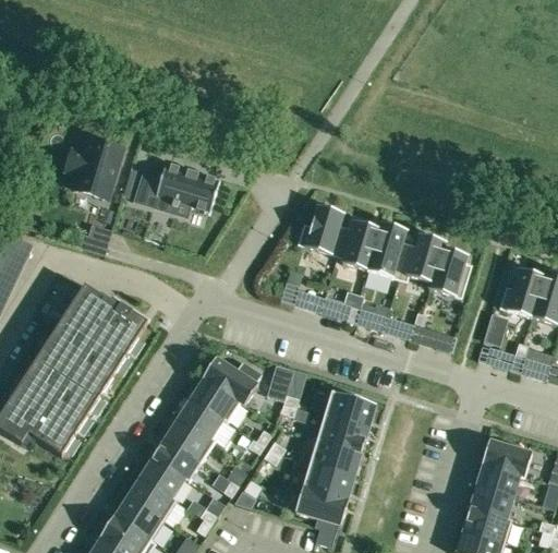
[(73,187),(108,197),(123,147),(88,137),(84,152),(72,148),(65,169),(77,172),(73,187)]
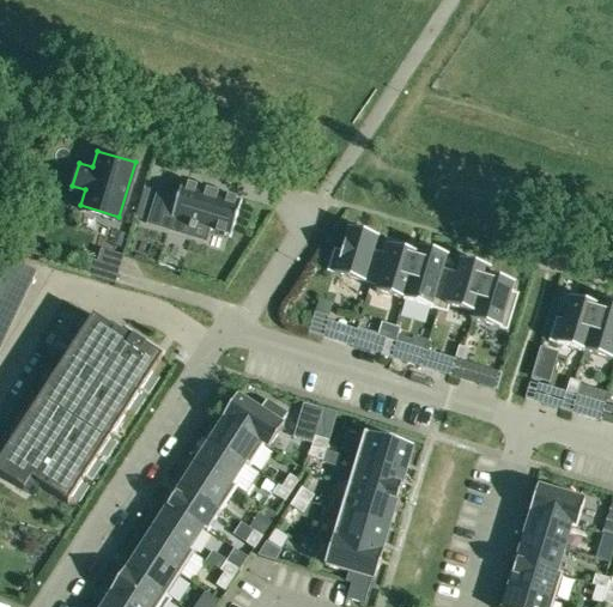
[(193,219),(230,231),(241,195),(181,176),(177,190),(158,184),(147,219),(189,232),(193,219)]
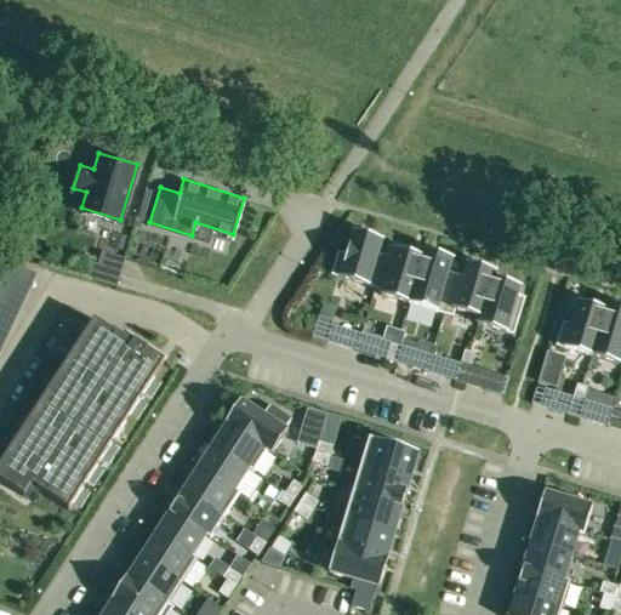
[(330,271),(375,284),(385,251),(377,249),(381,235),(353,227),(346,250),(337,248),(330,271)]
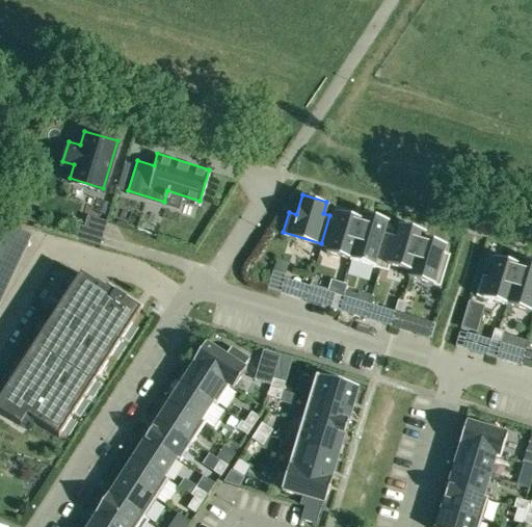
[(349,257),(364,210),(363,210),(361,216),(338,209),(336,217),(329,215),(321,243),(327,245),(326,249),(349,257)]
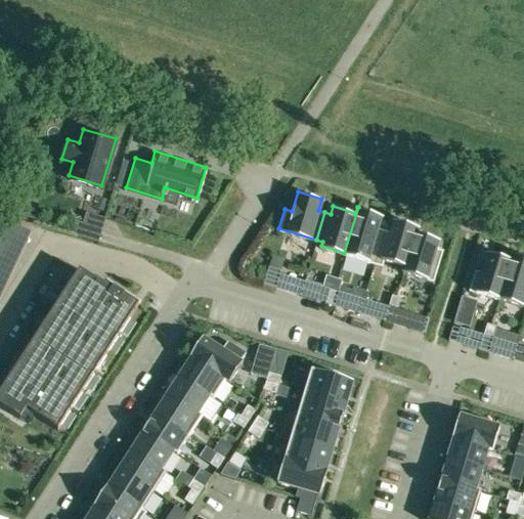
[(344,253),(374,261),(384,227),(378,225),(381,214),(358,207),(344,253)]
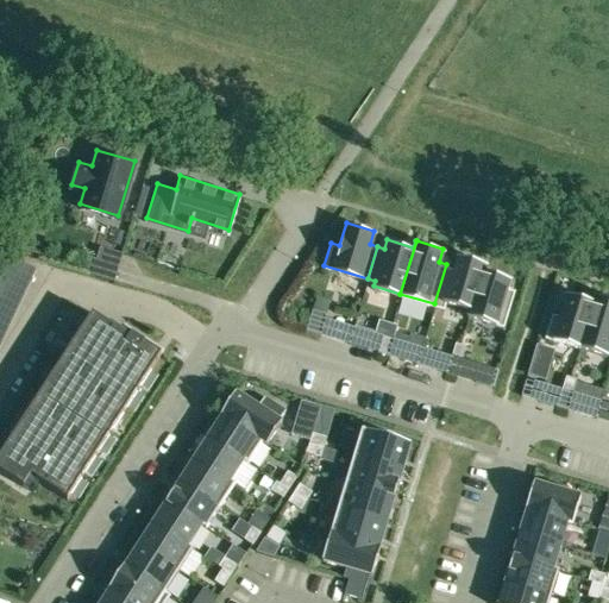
[(8,251),(0,268),(0,301),(14,308),(27,280),(10,271),(17,256),(8,251)]
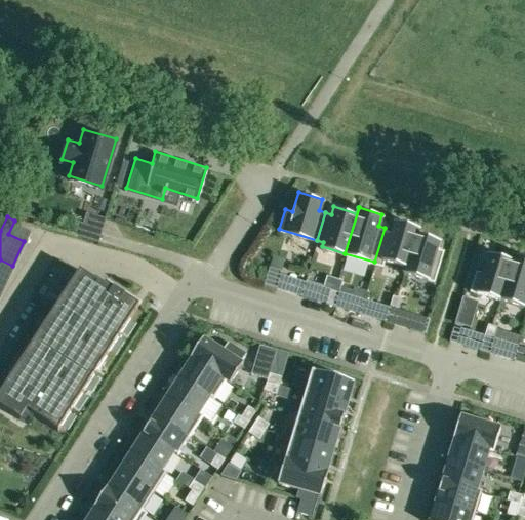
[(391,230),(385,228),(374,262),(382,265),(385,258),(405,265),(403,271),(404,271),(417,225),(394,218),(391,230)]
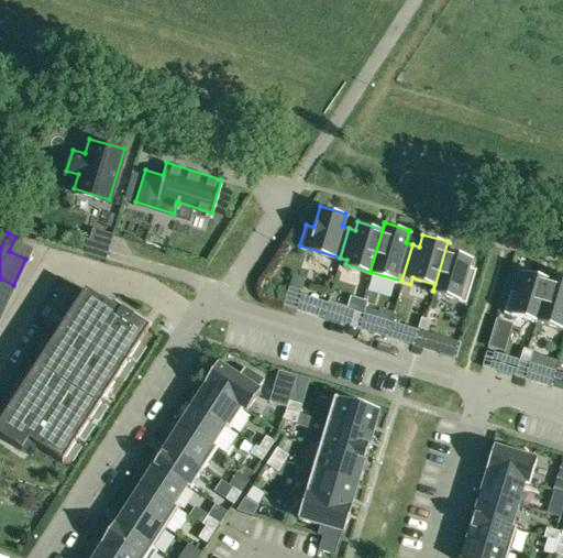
[(449,242),(448,241),(433,291),(465,301),(475,266),(468,264),(471,255),(446,249),(449,242)]
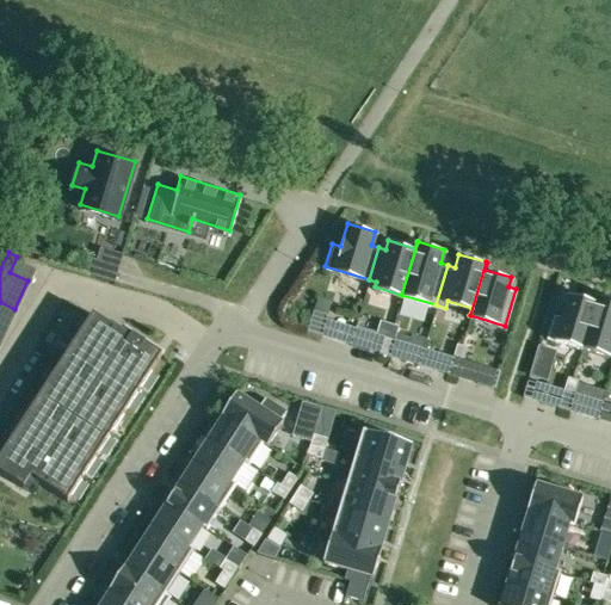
[(581,346),(598,294),(597,292),(594,300),(568,291),(562,314),(554,312),(547,335),(581,346)]
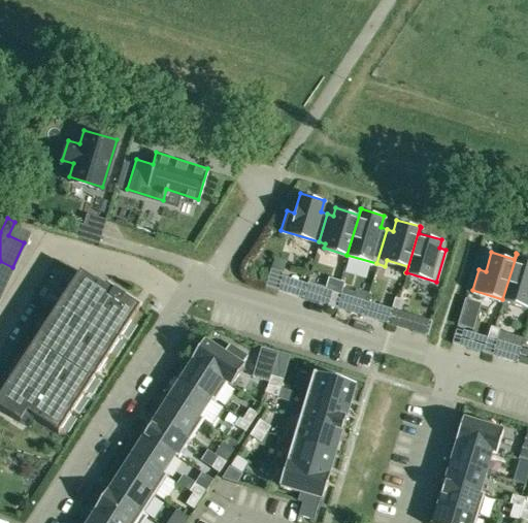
[(527,256),(517,254),(502,299),(526,306),(527,298),(527,256)]
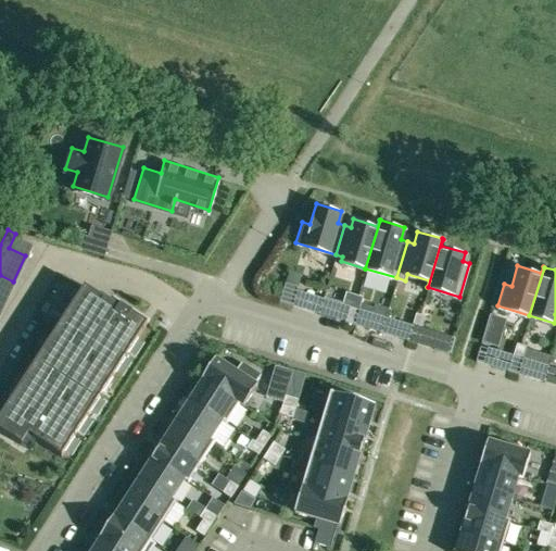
[(285,280),(279,297),(292,301),(298,285),(285,280)]
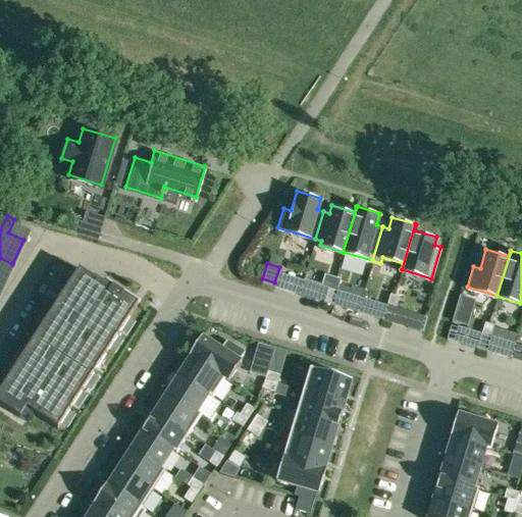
[(63,414),(139,298),(107,278),(105,280),(85,267),(4,389),(31,406),(37,396),(63,414)]
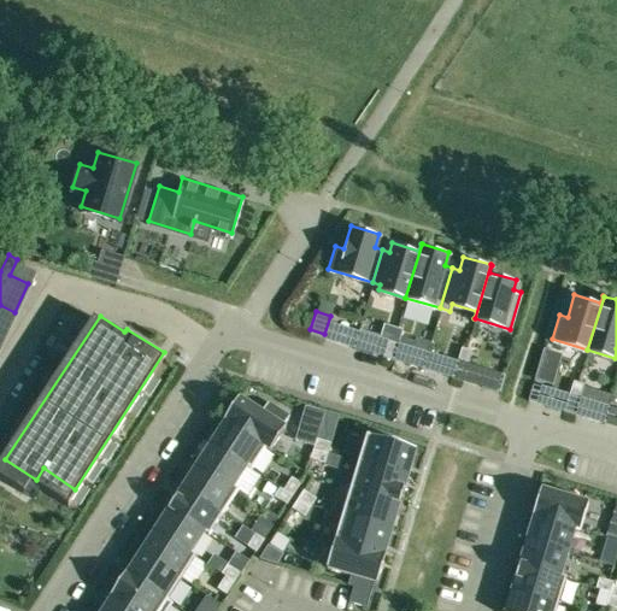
[(392,323),(388,338),(398,341),(403,327),(392,323)]
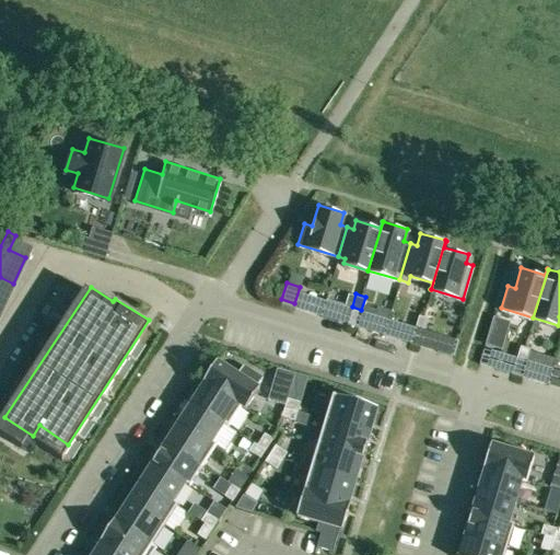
[(321,313),(338,318),(342,301),(326,297),(321,313)]
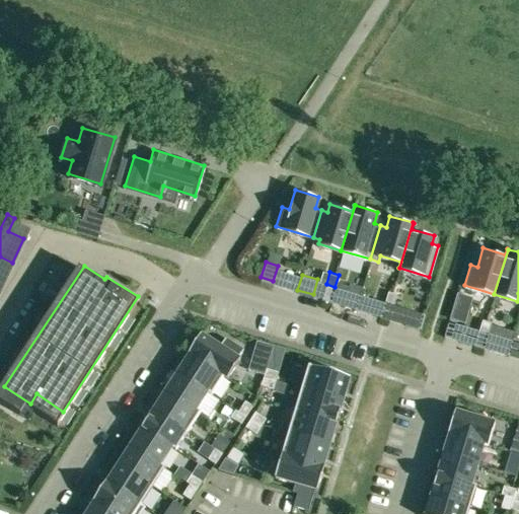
[(362,285),(350,281),(343,303),(356,307),(362,285)]
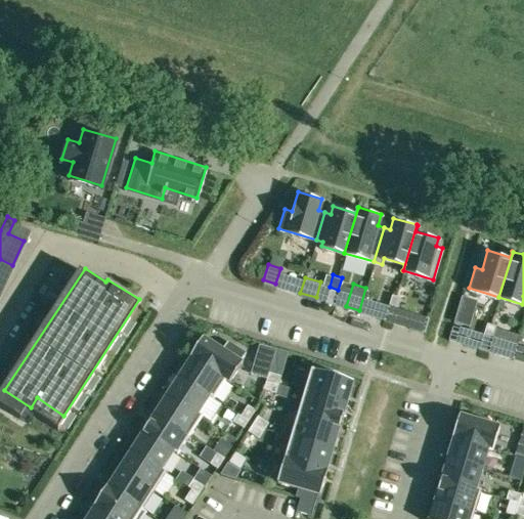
[(330,287),(325,299),(335,301),(338,290),(330,287)]
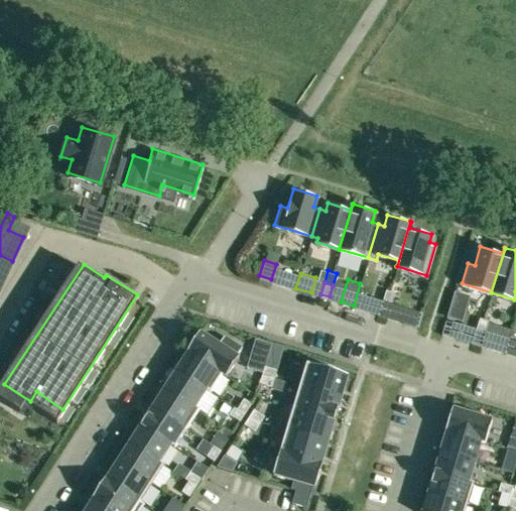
[(386,287),(382,299),(391,302),(394,290),(386,287)]
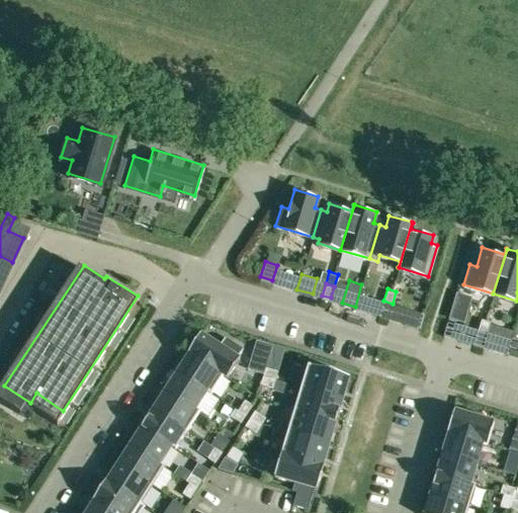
[(383,301),(379,313),(389,316),(393,304),(383,301)]
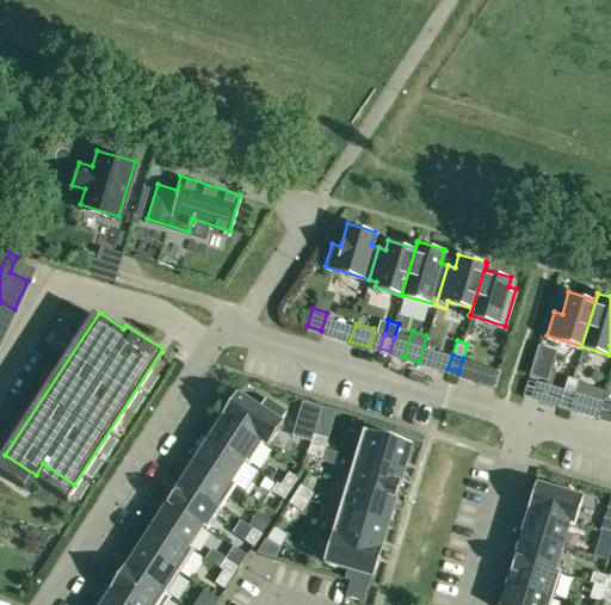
[(568,374),(563,389),(573,391),(578,378),(578,376),(568,374)]
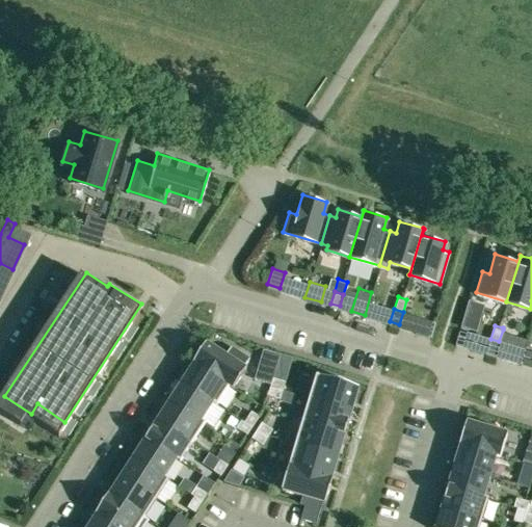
[(504,330),(503,330),(499,341),(490,339),(486,352),(496,354),(496,353),(521,362),(528,338),(503,331),(504,330)]
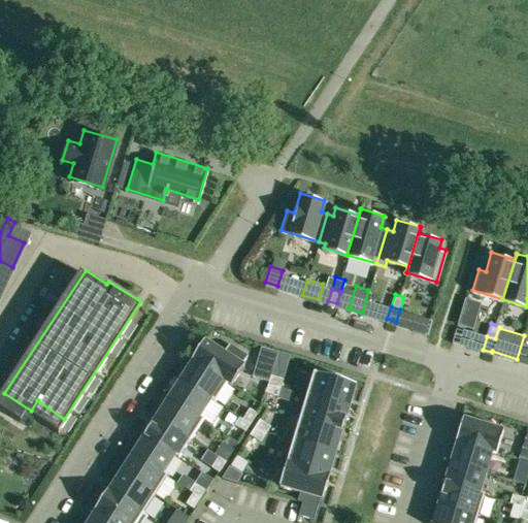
[(191,356),(231,382),(243,362),(241,361),(248,353),(229,341),(224,350),(203,336),(191,356)]
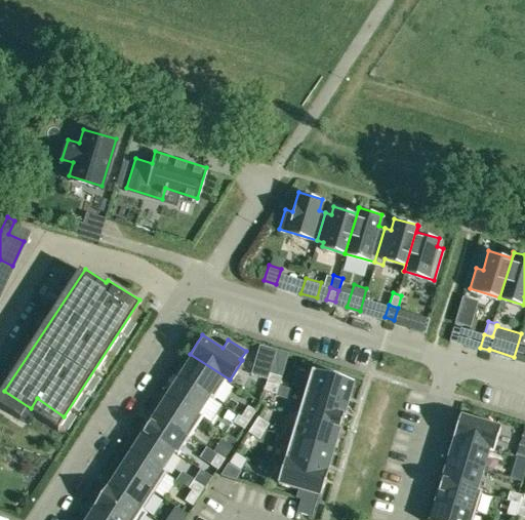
[(259,343),(256,354),(272,358),(275,347),(259,343)]
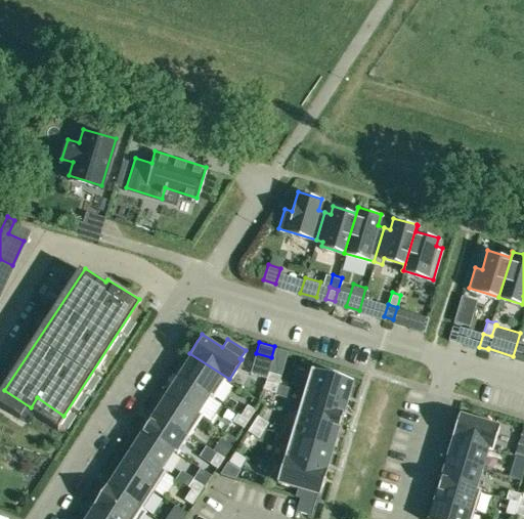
[(190,354),(178,373),(213,395),(225,377),(229,380),(229,379),(189,353),(189,354),(190,354)]
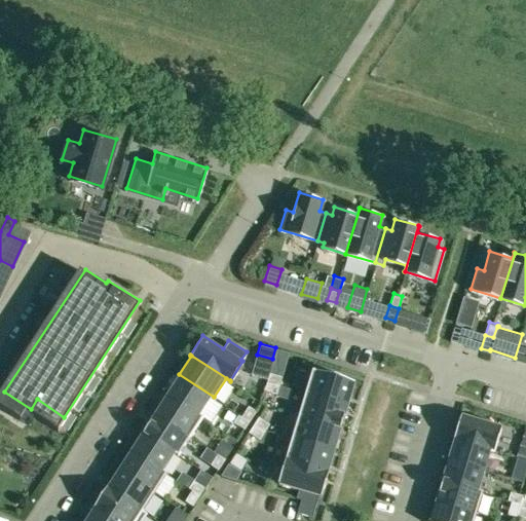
[(304,391),(347,403),(353,380),(311,367),(304,391)]
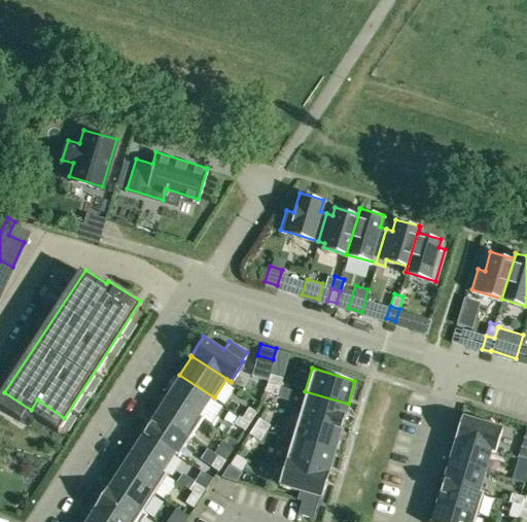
[(267,380),(279,383),(282,375),(270,372),(269,375),(267,380)]
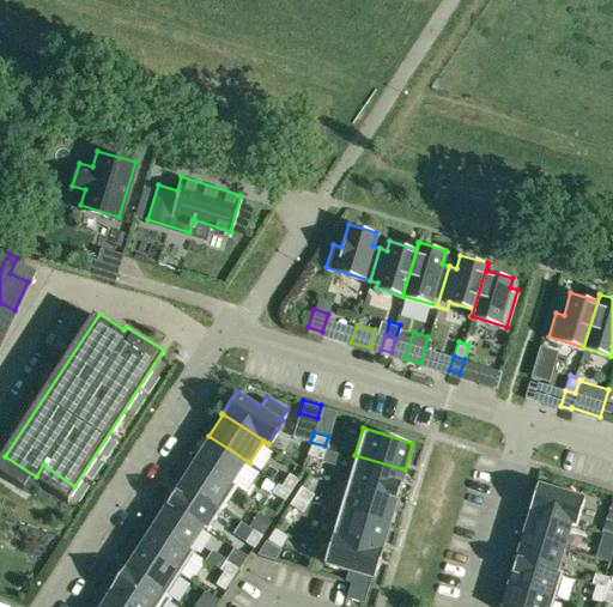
[(249,462),(208,436),(195,457),(236,484),(236,483),(231,480),(244,460),(249,462)]
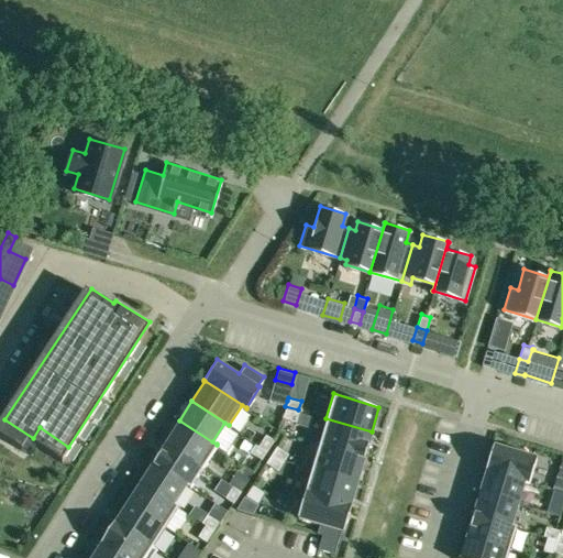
[(298,409),(285,406),(283,413),(283,415),(295,419),(298,409)]
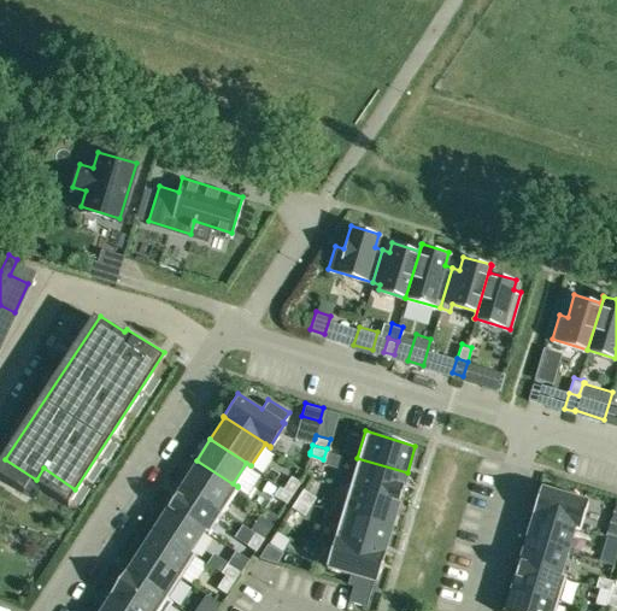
[(357,458),(350,485),(399,499),(407,473),(357,458)]
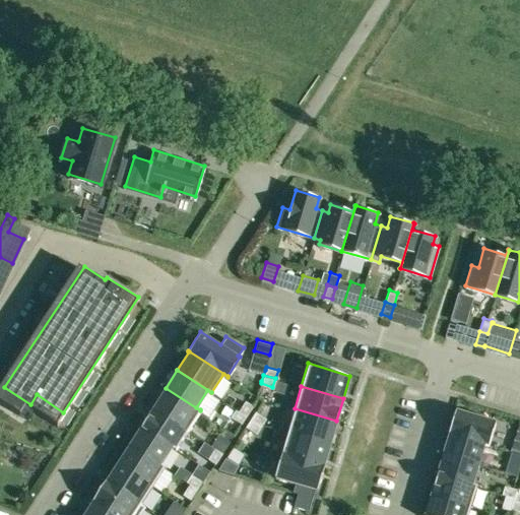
[(153,406),(188,429),(200,410),(166,388),(153,406)]
